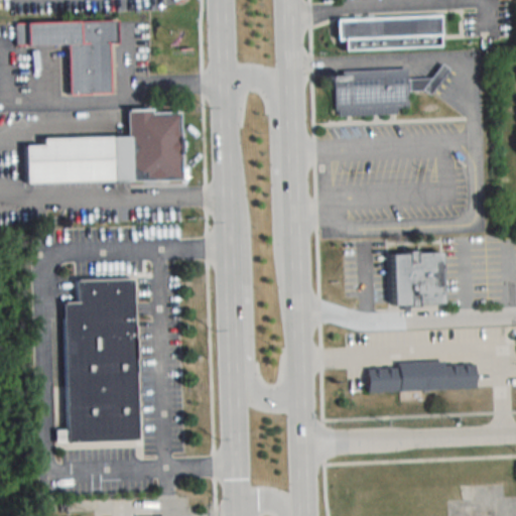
[(342,18),(343,49),(445,46),(444,15),(342,18)]
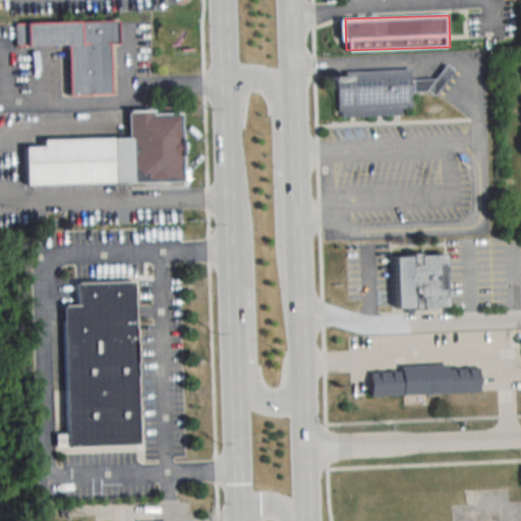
[(112,94),(111,44),(119,44),(118,19),(14,21),(15,46),(69,45),(70,95),(112,94)]
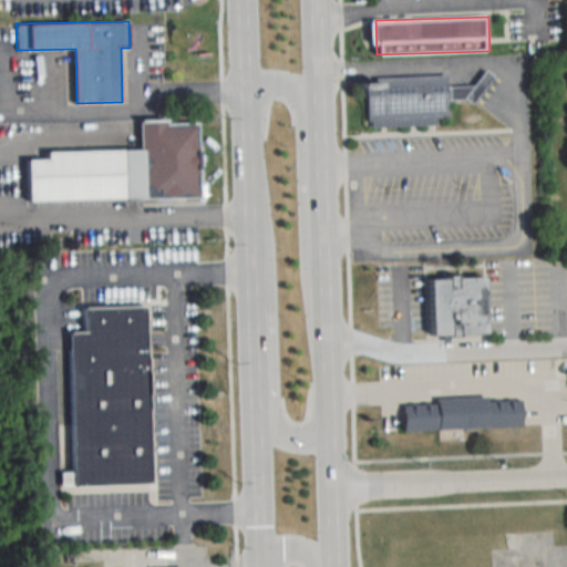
[(490,73),(477,89),(454,90),(454,102),(470,100),(476,106),(498,79),(490,73)]
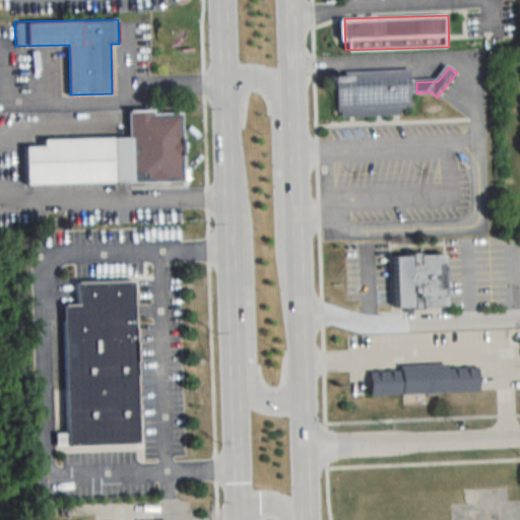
[(341,72),(342,117),(406,115),(406,110),(417,110),(416,93),(416,82),(416,70),(341,72)]
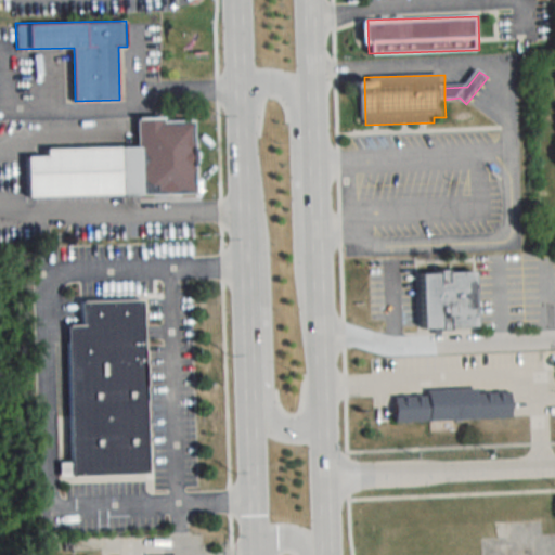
[(47,147),(47,155),(27,155),(27,196),(195,194),(194,117),(137,118),(138,145),(47,147)]
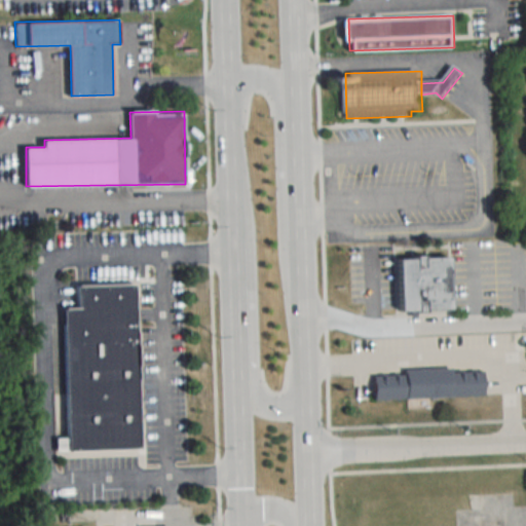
[(448,256),(397,257),(398,310),(450,307),(448,256)]
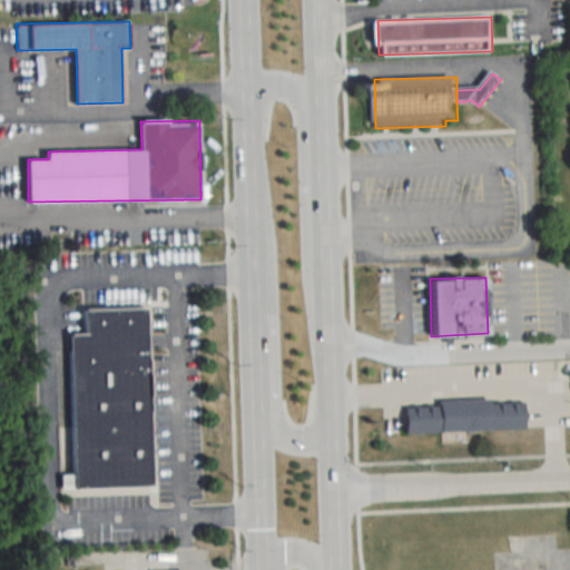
[(72,488),(153,485),(149,307),(82,310),(84,333),(69,333),(72,488)]
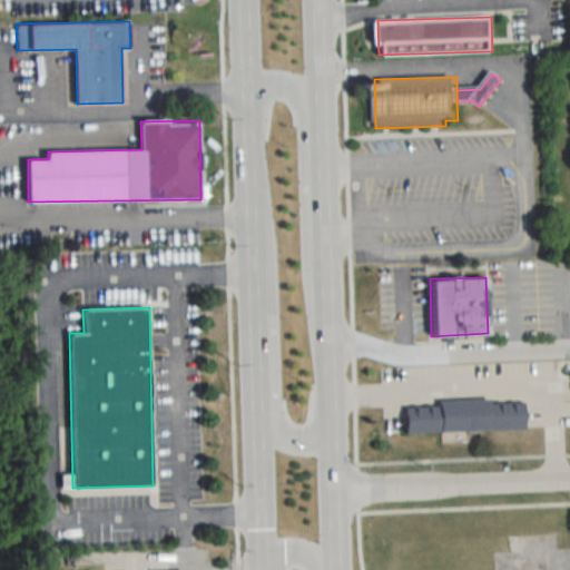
[(404,403),(405,432),(519,429),(518,400),(404,403)]
